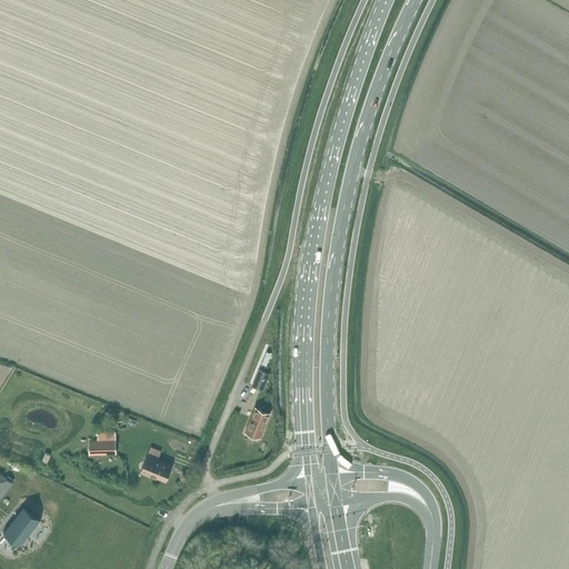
[(267,351),(261,363),(267,365),(271,352),(267,351)]
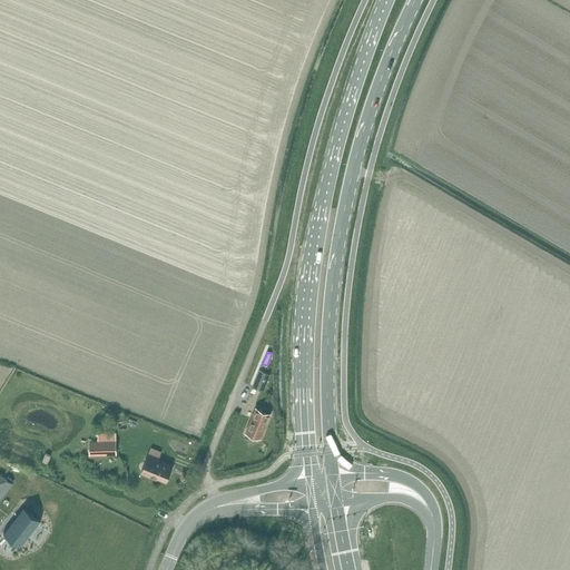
[(261,370),(254,386),(264,391),(271,373),(261,370)]
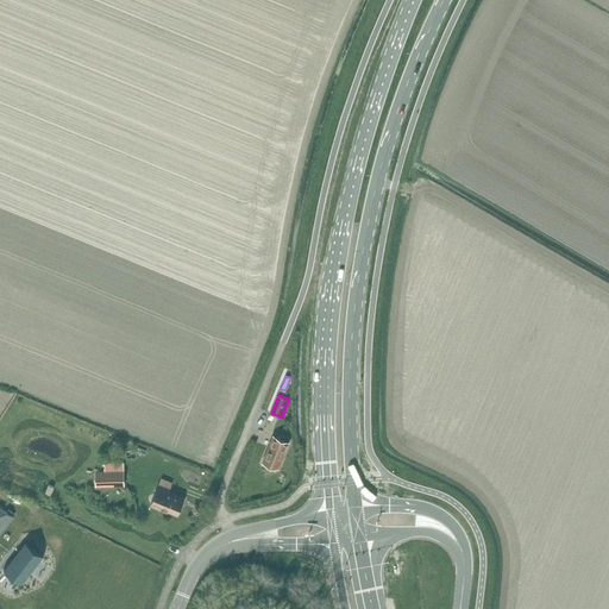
[(275,435),(264,463),(278,469),(289,441),(275,435)]
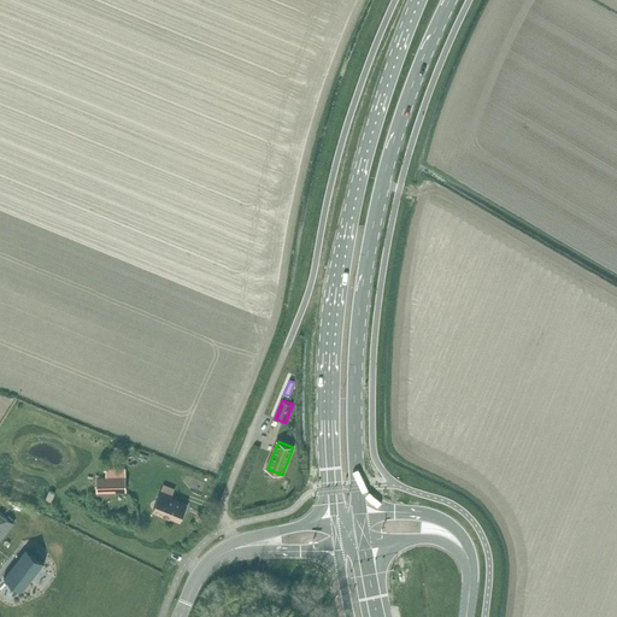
[(127,493),(127,481),(125,468),(106,469),(106,477),(98,477),(98,493),(127,493)]
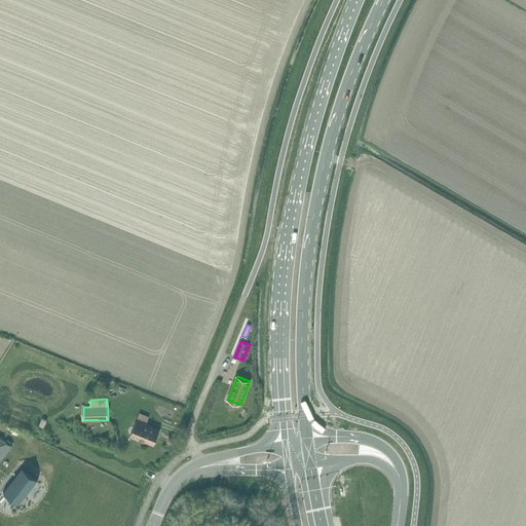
[(140,418),(151,422),(153,416),(143,412),(140,418)]
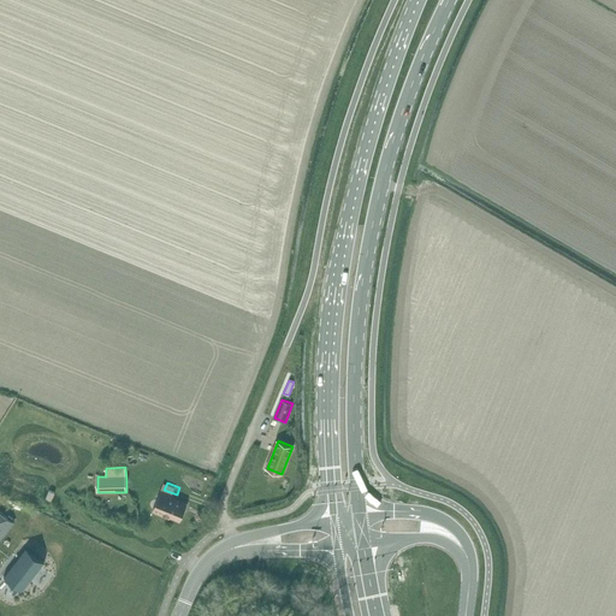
[(161,490),(152,510),(170,517),(170,515),(181,520),(188,504),(173,497),(175,496),(161,490)]
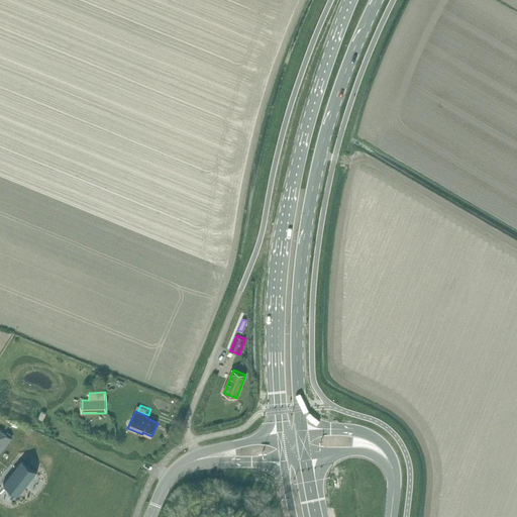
[(0,428),(0,452),(12,437),(0,428)]
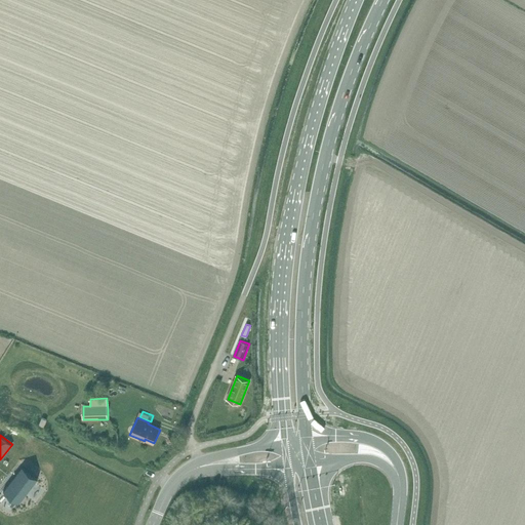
[(23,465),(3,489),(4,489),(6,486),(22,497),(18,501),(19,501),(39,477),(38,477),(23,466),(24,465),(23,465)]
